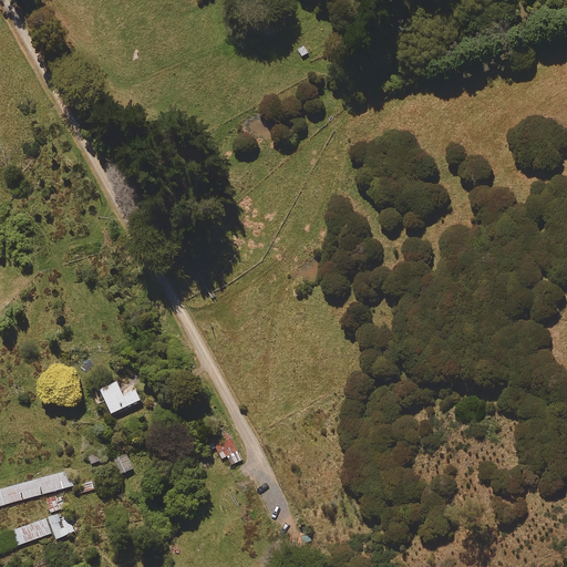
[(312,52),(306,43),(295,50),(301,60),(312,52)]
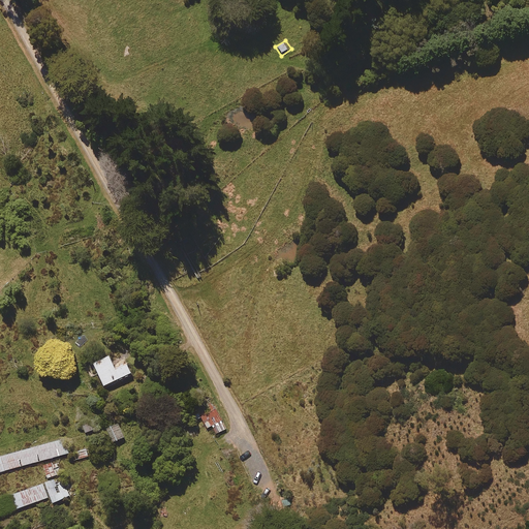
[(116,370),(111,356),(94,364),(104,386),(132,374),(128,364),(116,370)]
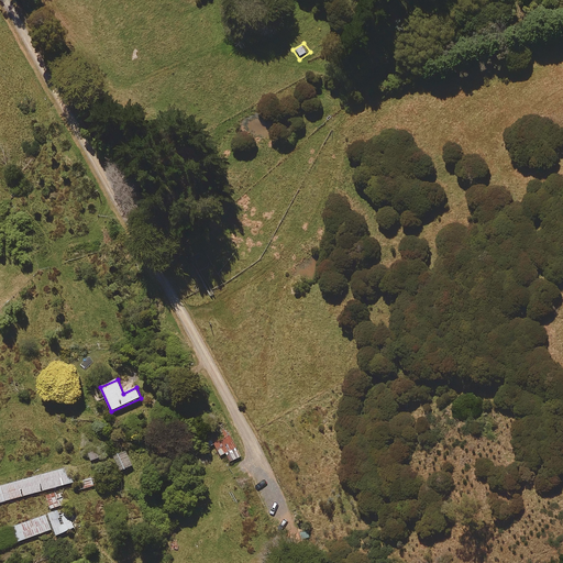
[(242,455),(228,430),(211,440),(220,456),(225,453),(231,462),(242,455)]
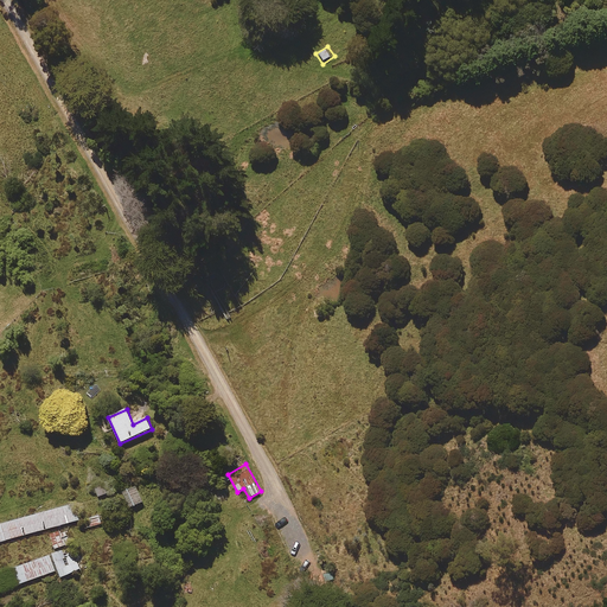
[(112,493),(109,484),(96,487),(98,497),(112,493)]
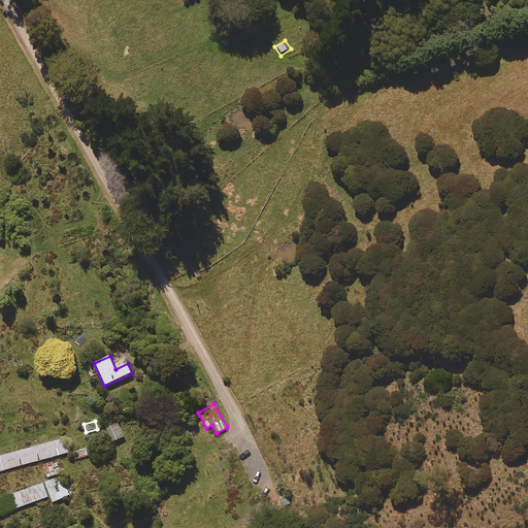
[(125,437),(120,423),(107,428),(112,442),(125,437)]
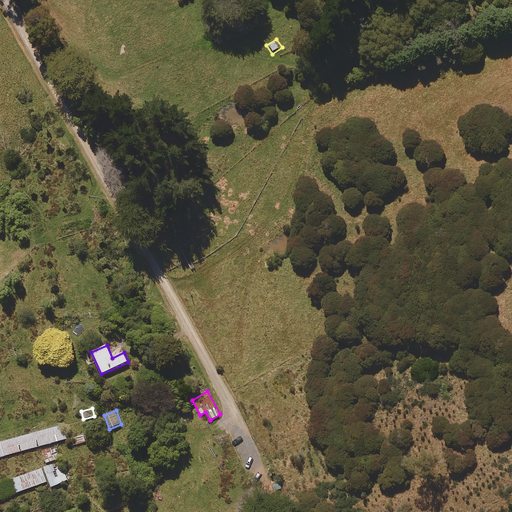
[(0,457),(63,440),(59,426),(0,442),(0,457)]
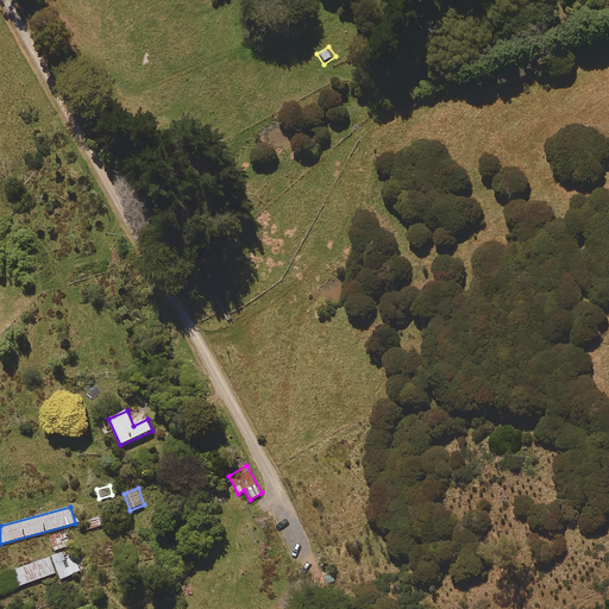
[(102,526),(100,518),(82,522),(86,531),(102,526)]
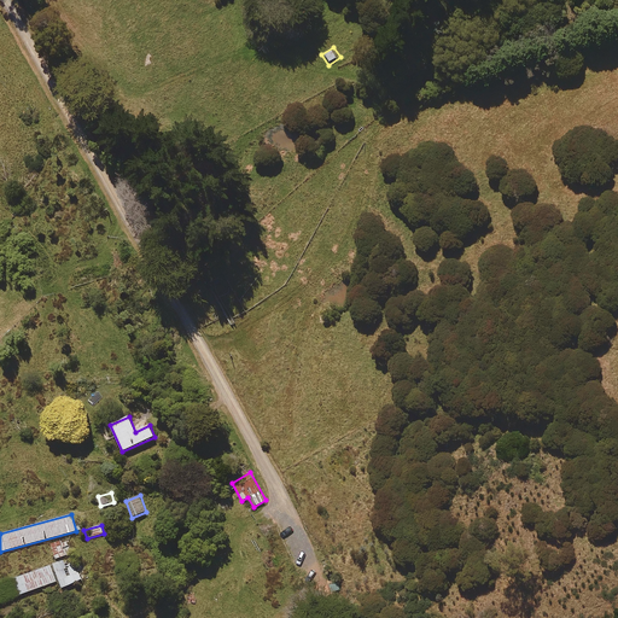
[(73,553),(69,540),(62,542),(62,540),(51,543),(56,559),(73,553)]
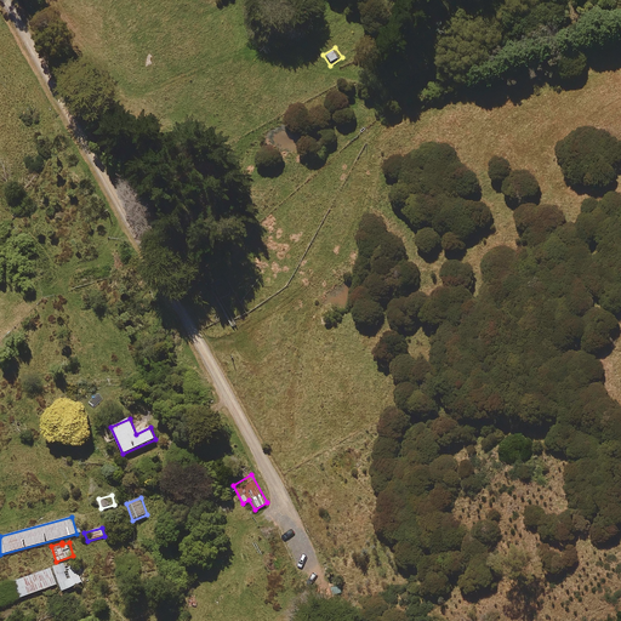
[(84,584),(78,568),(67,571),(64,564),(55,568),(62,591),(84,584)]
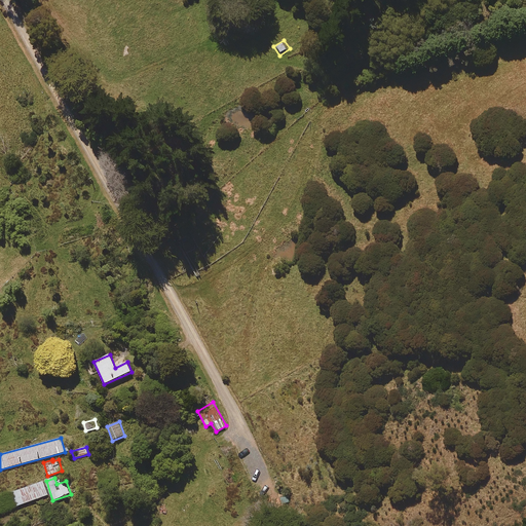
[(49,496),(44,481),(0,496),(0,500),(4,512),(49,496)]
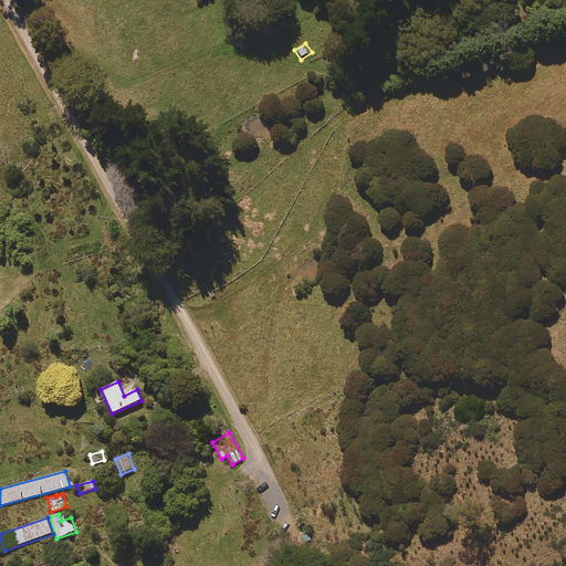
All buildings are outlined.
